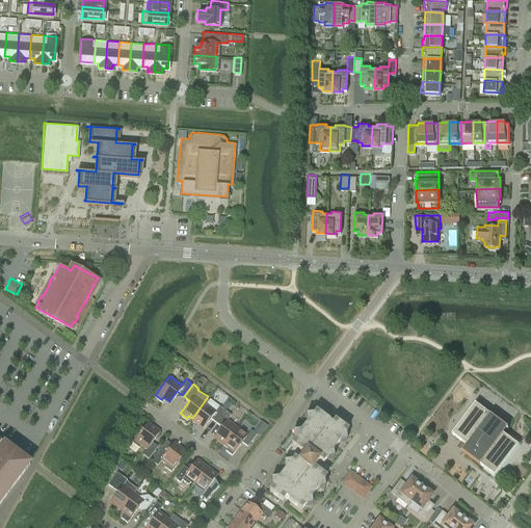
[(204,402),(192,418),(203,426),(210,416),(215,420),(224,407),(219,403),(209,396),(204,402)]
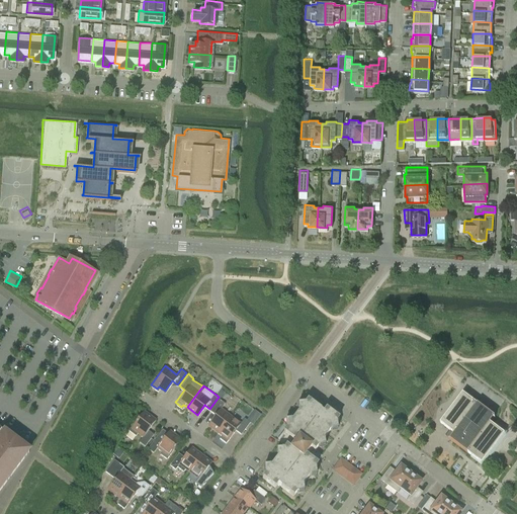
[(462,390),(440,420),(452,430),(448,434),(452,437),(451,438),(482,460),(504,430),(488,418),(493,412),(462,390)]
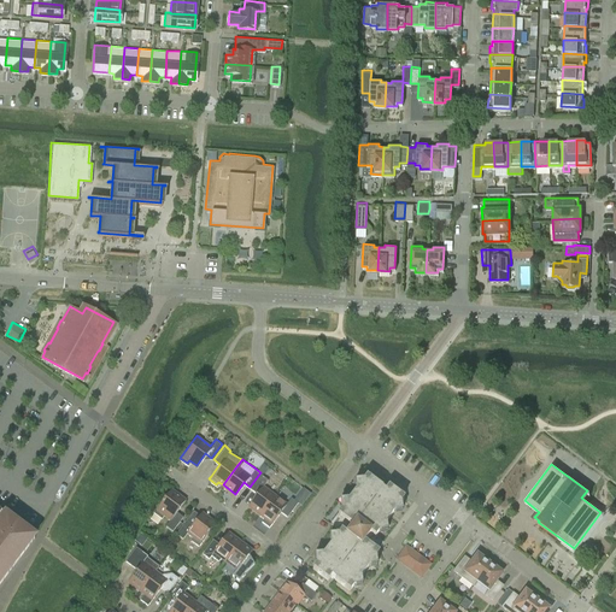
[(256,492),(247,504),(259,512),(273,493),(262,484),(267,477),(260,472),(250,487),(256,492)]
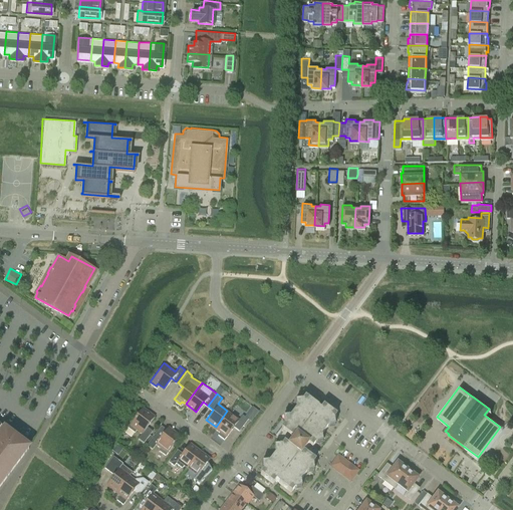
[(282,441),(259,472),(272,481),(274,478),(290,490),(314,459),(310,456),(316,448),(311,444),(334,413),(322,404),(319,407),(304,395),(274,435),(282,441)]
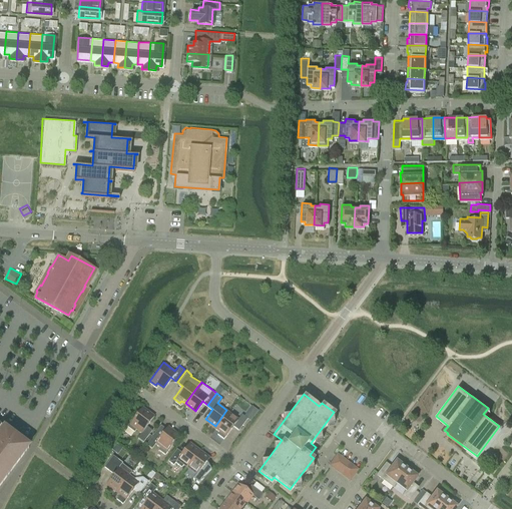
[(250,402),(244,413),(250,417),(258,406),(250,402)]
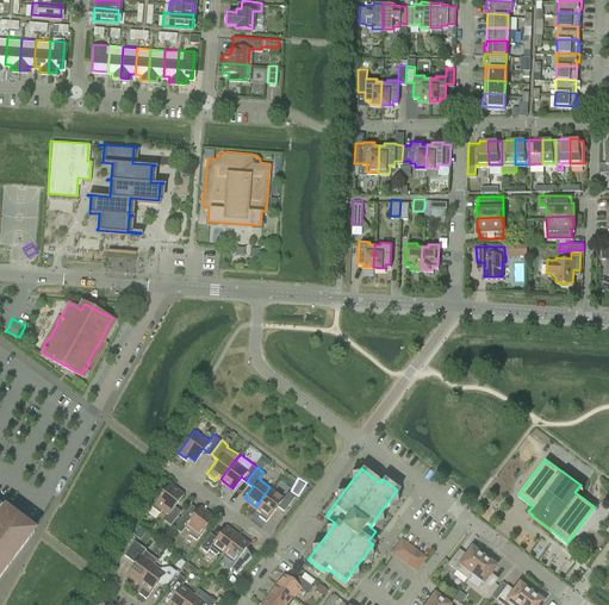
[(168,482),(151,504),(159,510),(161,506),(168,511),(163,517),(169,522),(180,509),(174,504),(181,493),(168,482)]
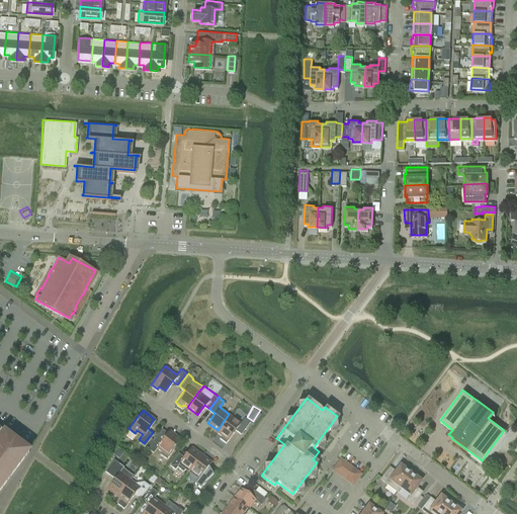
[(229,414),(218,430),(221,433),(219,436),(225,440),(227,437),(228,437),(235,428),(240,432),(249,420),(244,416),(239,422),(229,414)]
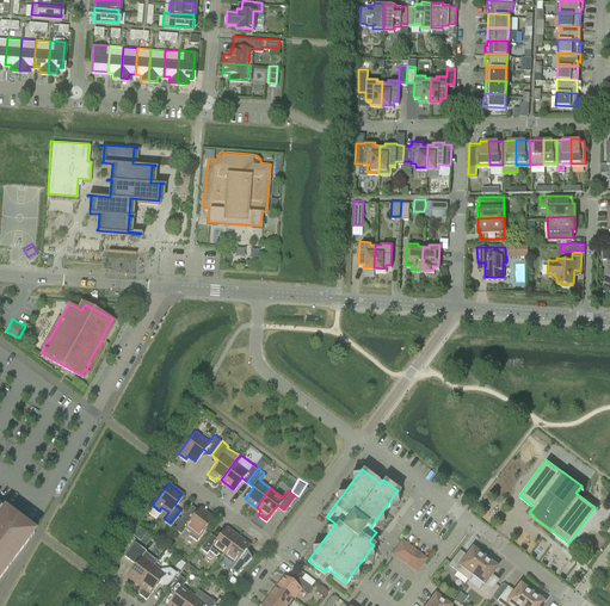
[(0,573),(34,530),(0,505),(0,573)]
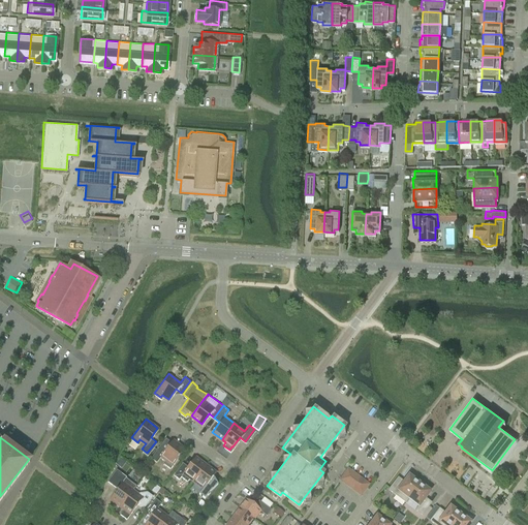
[(159,443),(150,456),(156,460),(160,455),(165,458),(163,461),(169,466),(184,448),(172,438),(171,440),(164,448),(159,443)]
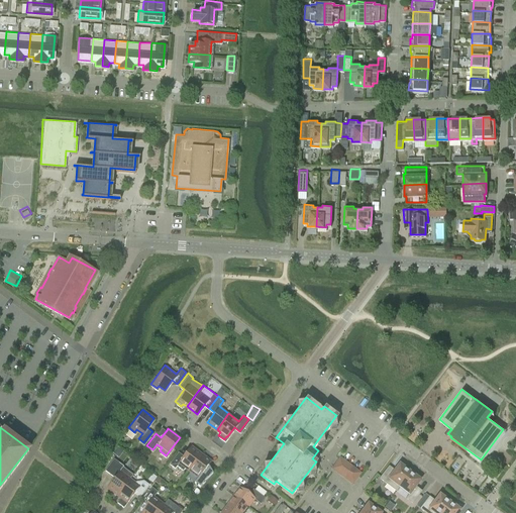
[(178,449),(169,462),(175,466),(176,464),(183,468),(185,465),(188,468),(200,452),(190,444),(183,453),(178,449)]
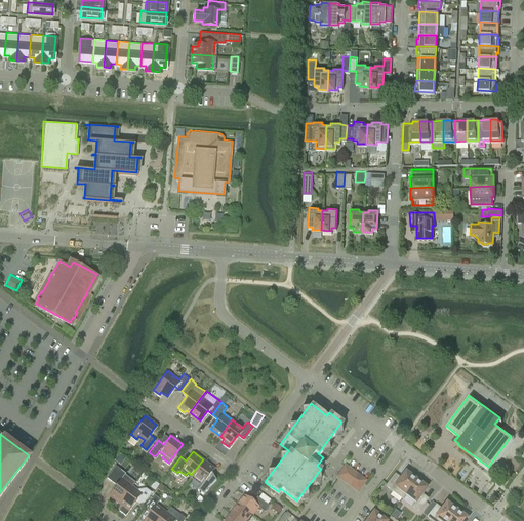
[(203,459),(191,475),(201,482),(197,488),(202,492),(208,485),(212,481),(217,475),(213,467),(203,459)]
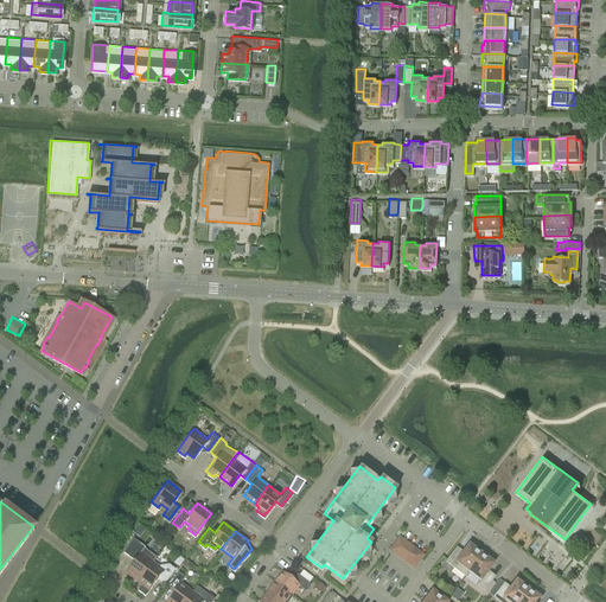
[(399,535),(390,546),(413,564),(422,552),(399,535)]
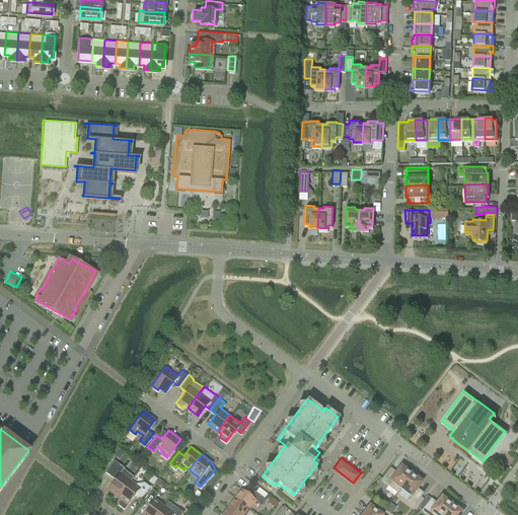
[(117,495),(129,479),(119,471),(124,465),(114,458),(104,469),(115,477),(107,488),(117,495)]
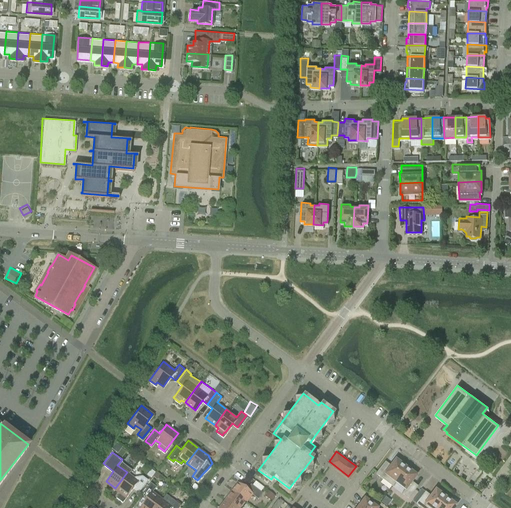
[(394,480),(405,465),(395,457),(390,463),(384,459),(383,461),(375,471),(392,483),(394,480)]
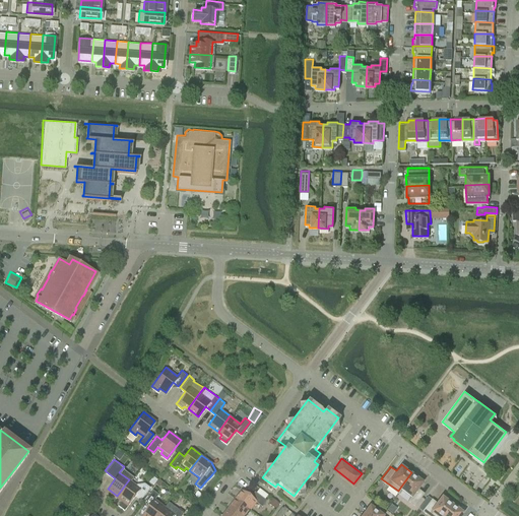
[(422,480),(411,472),(400,488),(410,495),(407,499),(414,503),(424,491),(417,487),(422,480)]
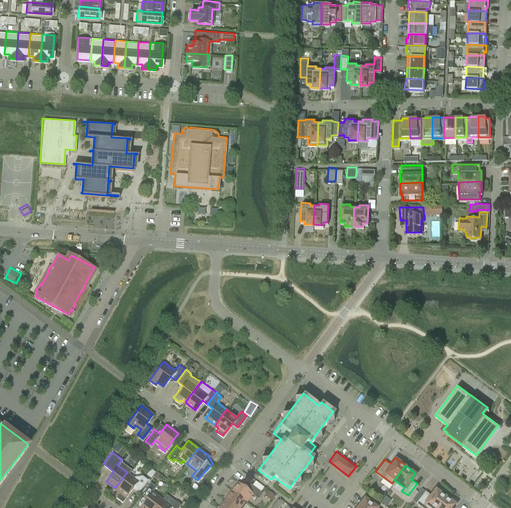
[(138,489),(147,478),(141,474),(137,480),(127,472),(115,488),(119,490),(115,495),(122,500),(133,485),(138,489)]
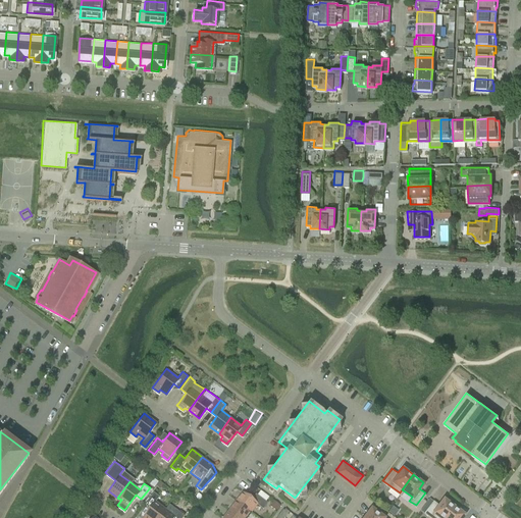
[(242,490),(236,499),(250,510),(256,502),(262,507),(266,501),(255,491),(251,497),(242,490)]
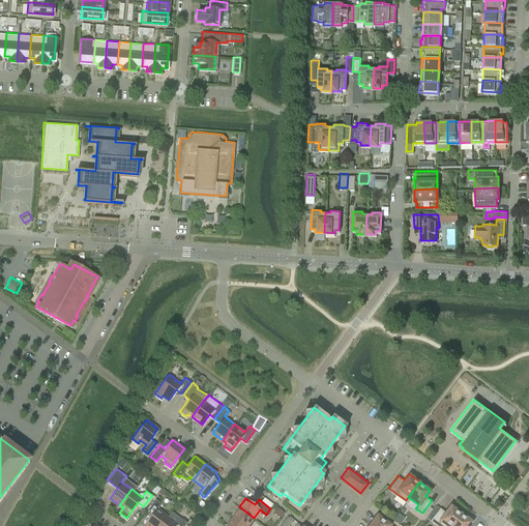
[(450,525),(461,513),(450,504),(445,510),(439,506),(436,504),(427,516),(431,519),(430,519),(439,525),(450,525)]
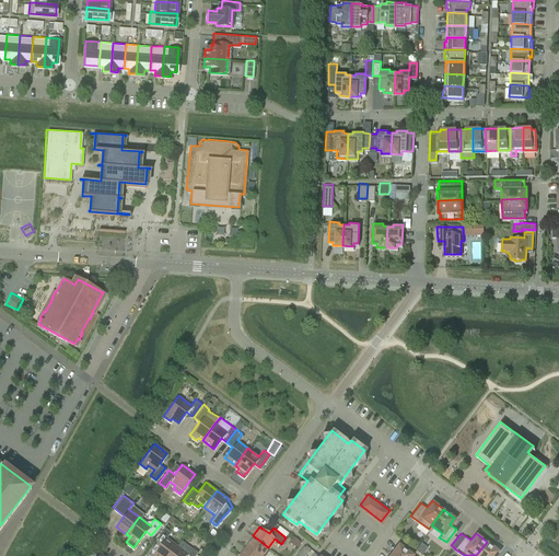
[(293,534),(289,540),(297,545),(300,542),(299,541),(300,540),(293,534)]
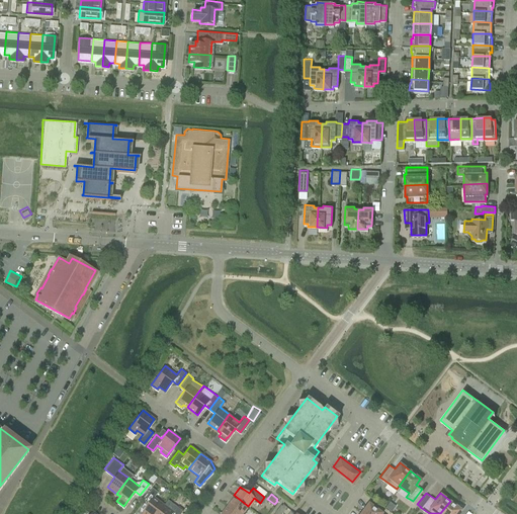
[(234,495),(228,503),(242,513),(248,506),(234,495)]
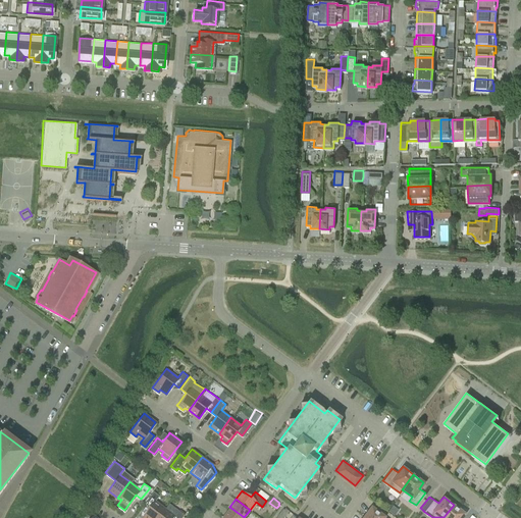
[(154,500),(140,517),(155,517),(163,507),(154,500)]
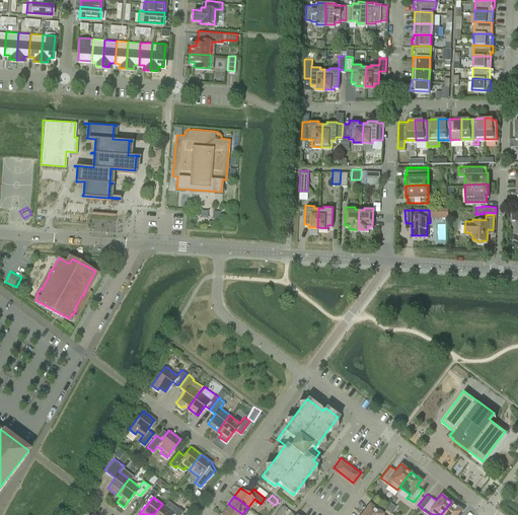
[(362,511),(366,514),(385,514),(369,502),(362,511)]
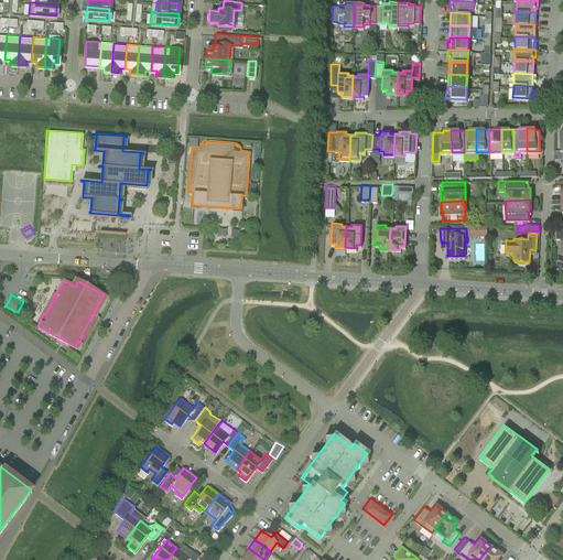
[(497,559),(501,555),(490,546),(479,559),(497,559)]
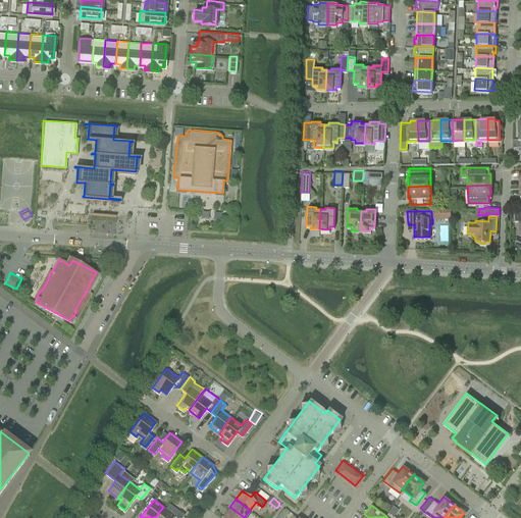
[(163,507),(155,517),(179,517),(184,513),(178,509),(173,515),(163,507)]
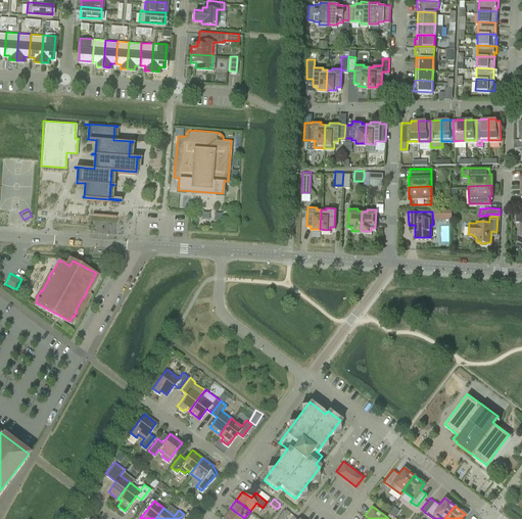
[(243,518),(244,518),(230,508),(224,516),(228,518),(243,518)]
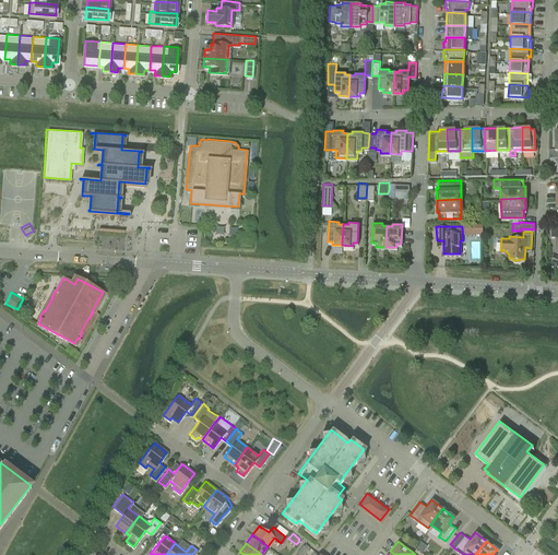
[(303,543),(296,551),(301,554),(308,545),(305,543),(304,544),(303,543)]
